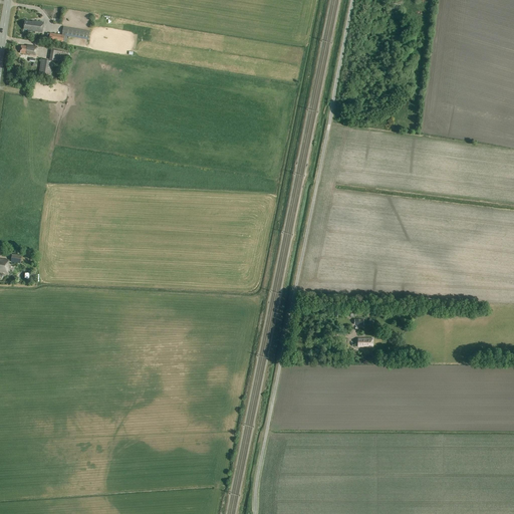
[(32,21),(25,21),(23,29),(28,30),(28,31),(39,33),(42,33),(44,22),(40,22),(32,21)]
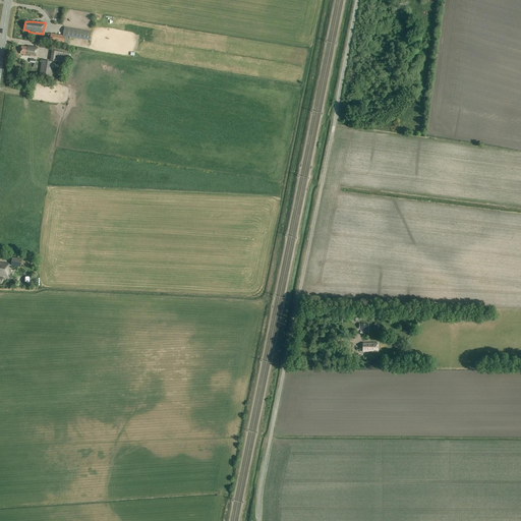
[(90,41),(91,33),(64,27),(62,36),(51,34),(50,41),(67,44),(68,38),(90,41)]
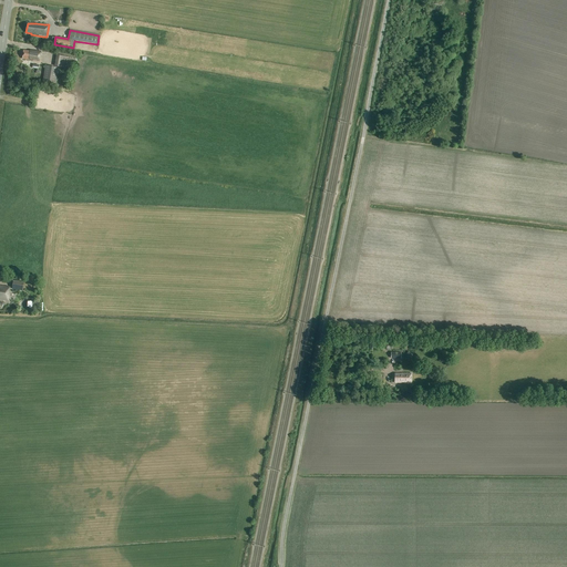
[(41,52),(30,50),(30,51),(23,51),(22,59),(29,60),(31,60),(31,61),(40,62),(41,52)]
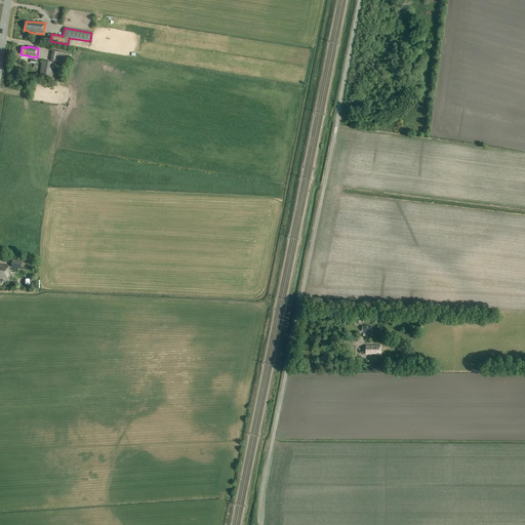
[(68,63),(69,55),(73,56),(74,53),(56,50),(54,61),(68,63)]
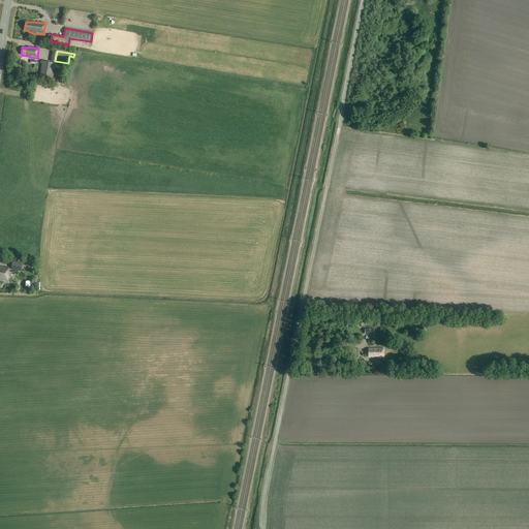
[(52,78),(55,63),(42,61),(40,75),(52,78)]
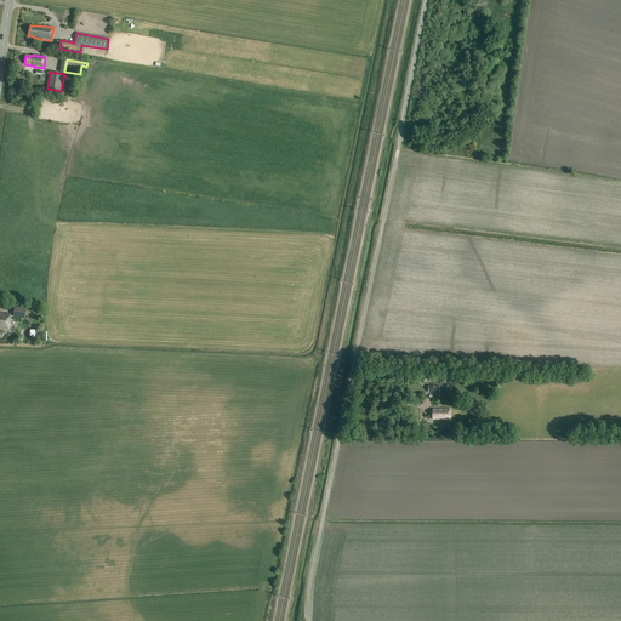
[(26,318),(27,309),(15,307),(13,317),(26,318)]
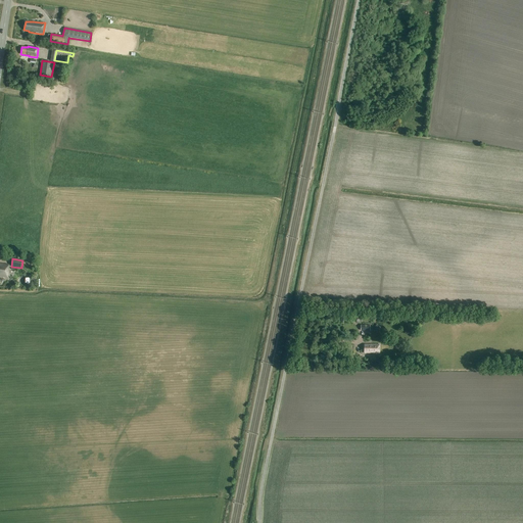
[(0,276),(7,277),(9,265),(0,263),(0,284),(2,284),(2,283),(3,283),(3,280),(0,279),(0,276)]
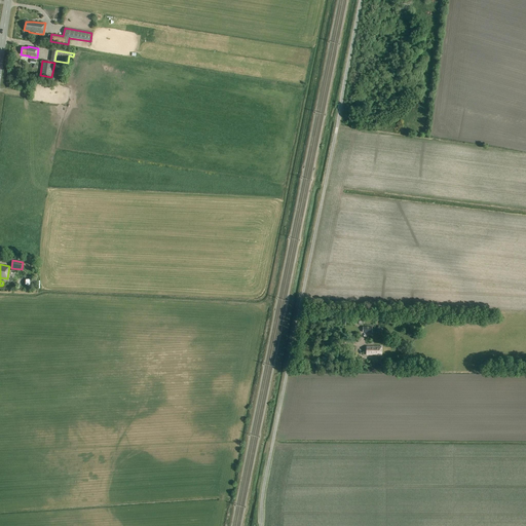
[(381,355),(381,346),(367,346),(367,355),(381,355)]
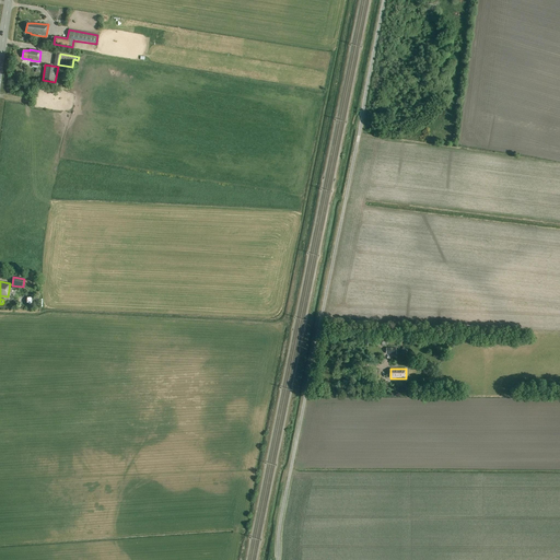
All buildings are outlined.
